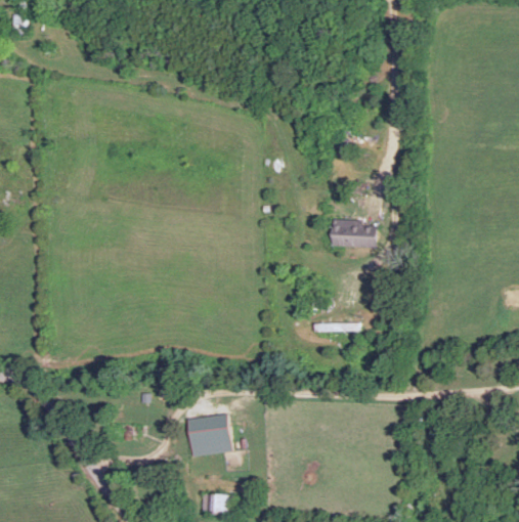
[(19,0),(19,16),(14,16),(14,35),(30,35),(29,0),(19,0)]
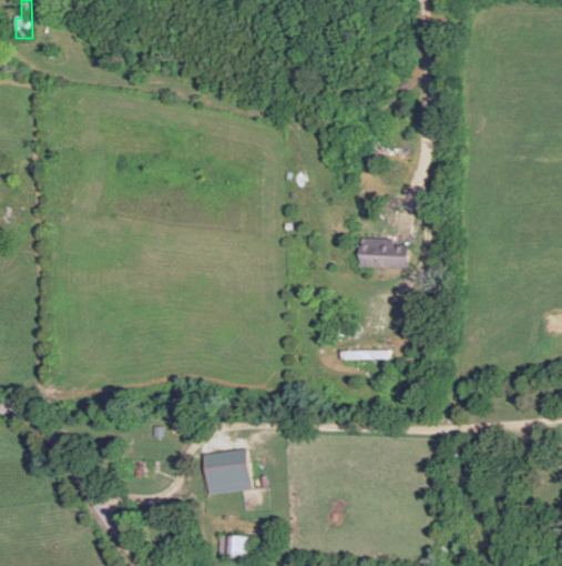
[(409,240),(358,240),(358,268),(409,268),(409,240)]
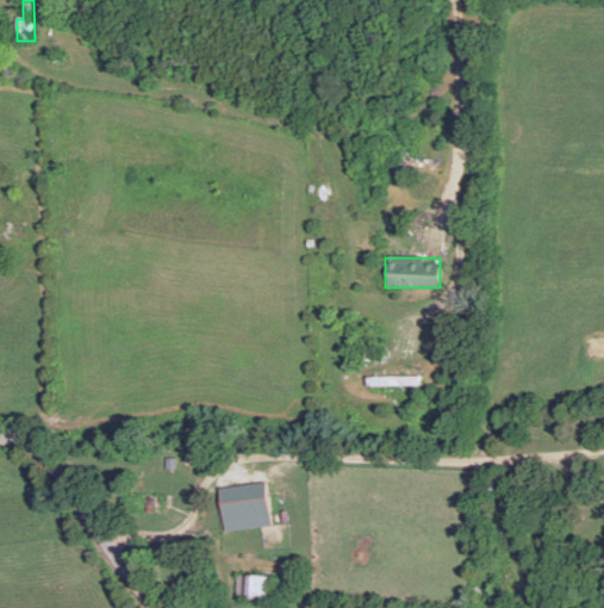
[(416,385),(416,376),(366,376),(366,385),(416,385)]
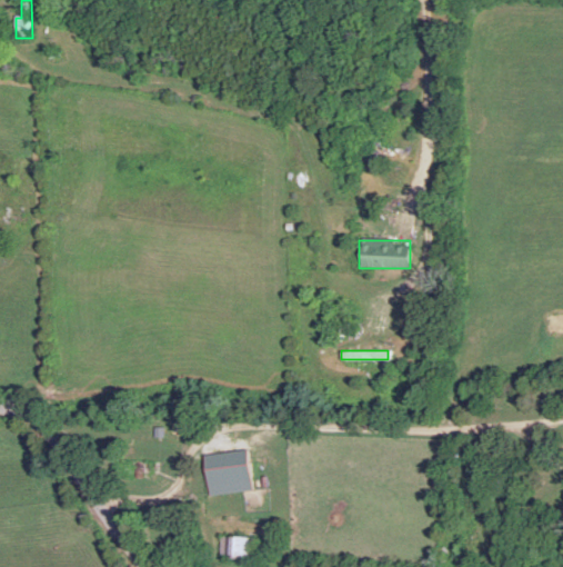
[(255,536),(217,536),(217,557),(255,557),(255,536)]
